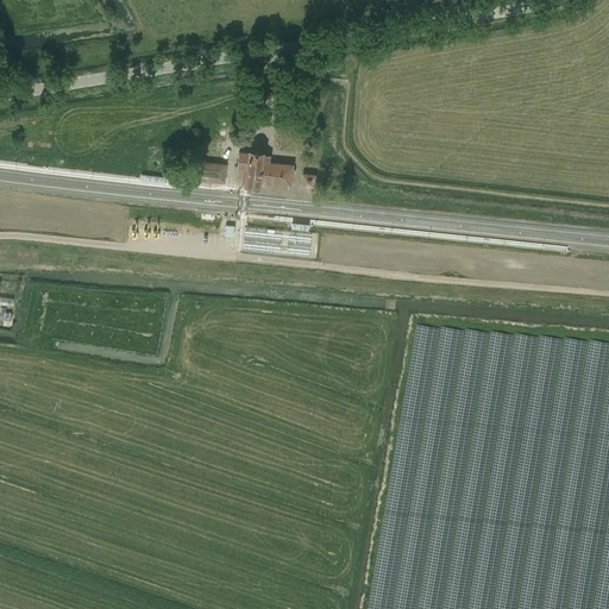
[(259,181),(268,182),(269,163),(270,155),(262,154),(249,152),(239,151),(238,170),(248,170),(245,188),(258,189),(259,181)]
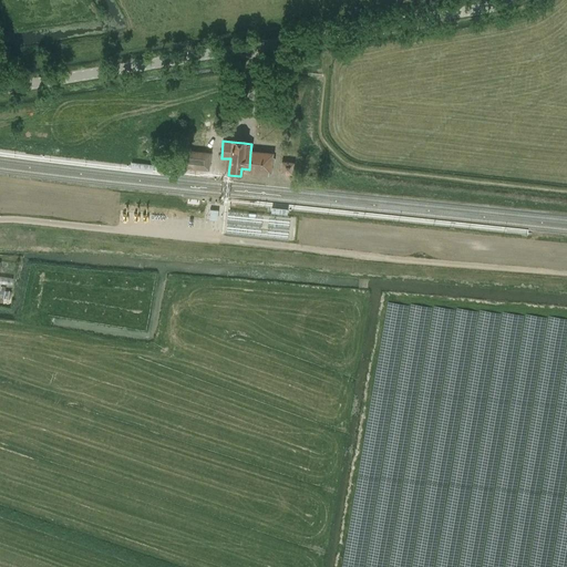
[(208,171),(209,169),(210,152),(182,150),(179,167),(208,171)]
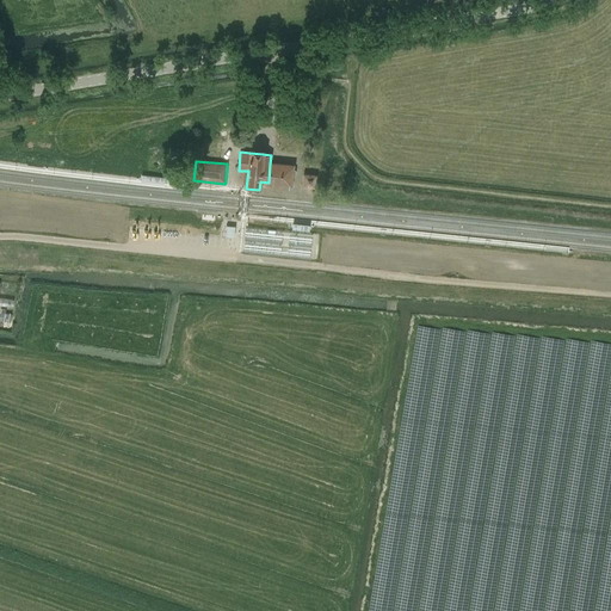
[(292,166),(270,164),(269,183),(290,185),(291,177),(295,177),(296,170),(292,170),(292,166)]
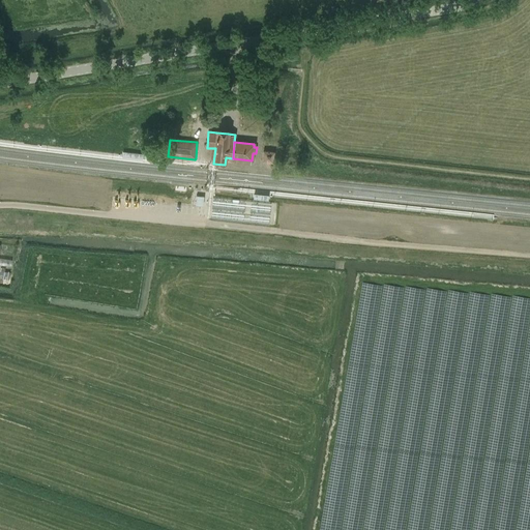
[(276,146),(263,145),(262,162),(275,163),(276,146)]
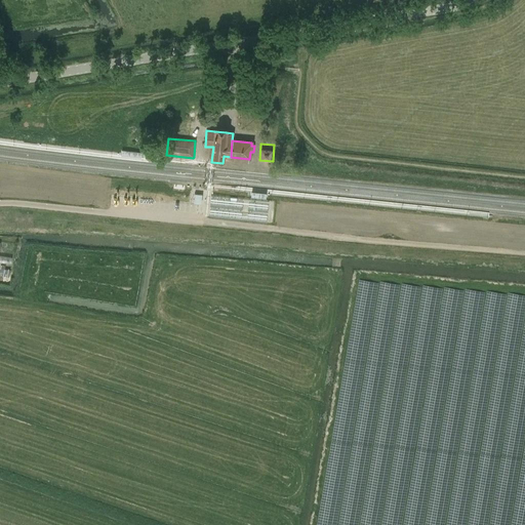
[(4,266),(1,265),(0,267),(0,274),(8,277),(10,270),(4,269),(4,266)]
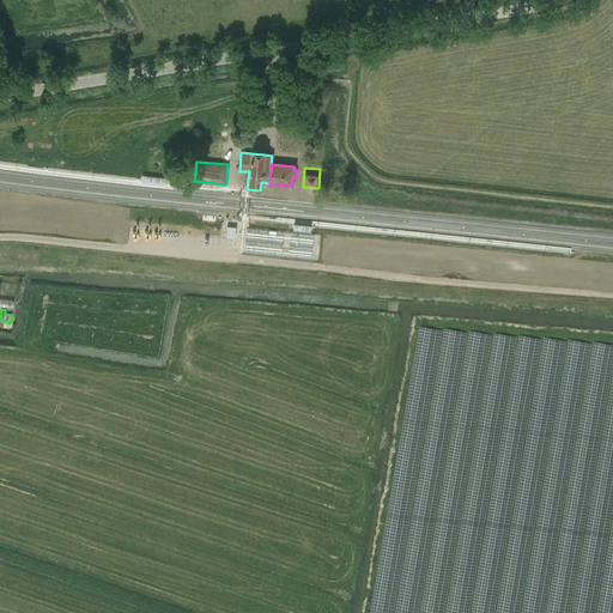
All buildings are outlined.
